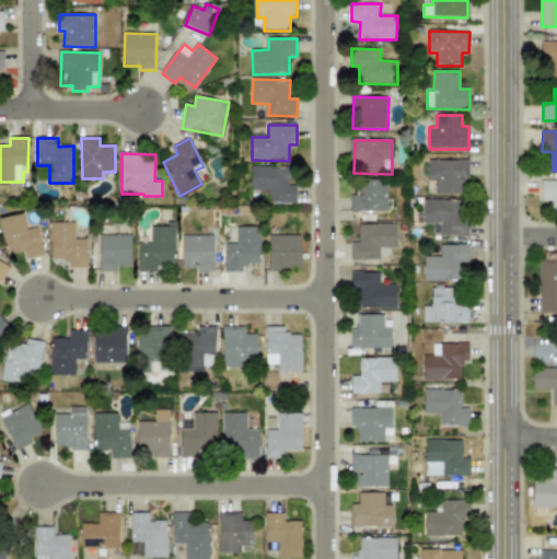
[(461,194),(461,178),(470,179),(470,161),(429,160),(429,182),(437,182),(437,194),(461,194)]
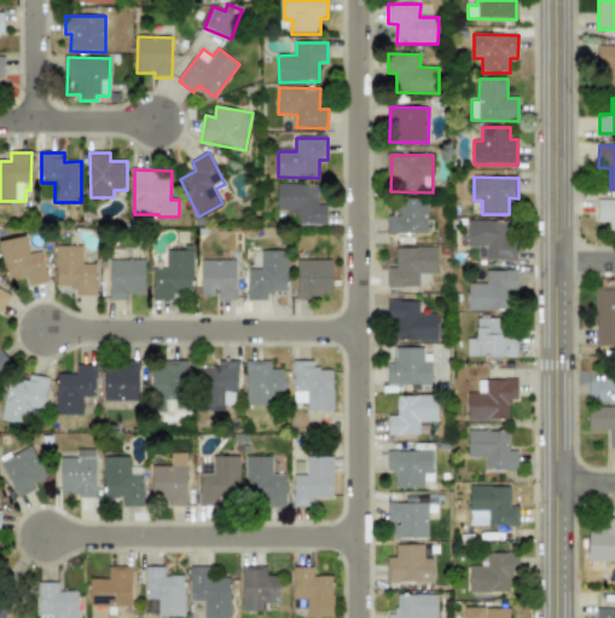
[(278,211),(286,211),(286,224),(328,225),(329,206),(320,206),(320,185),(279,184),(278,211)]
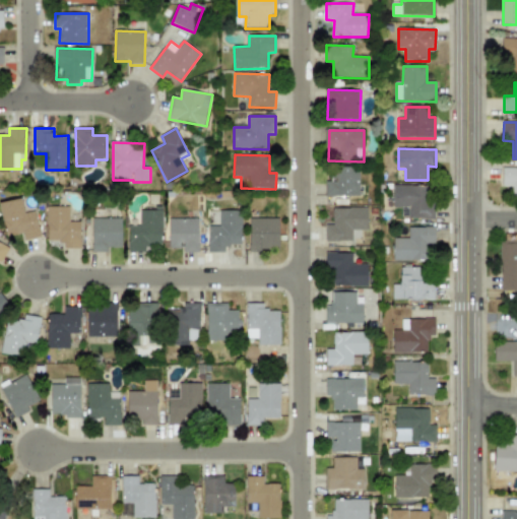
[(361,196),(360,167),(332,168),(332,182),(326,182),(327,198),(361,196)]
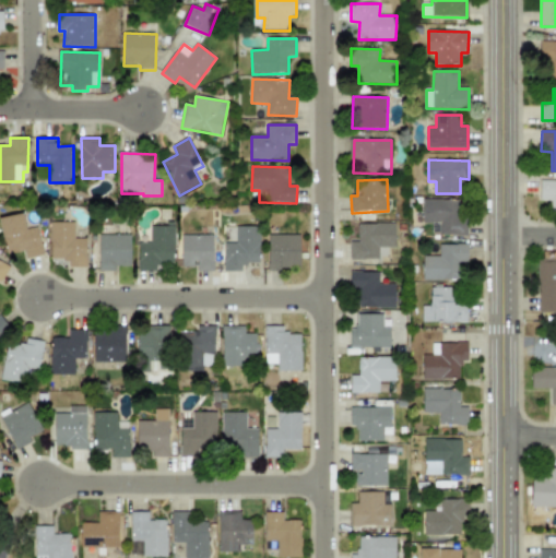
[(555,181),(542,181),(541,201),(553,201),(553,210),(555,210),(555,181)]
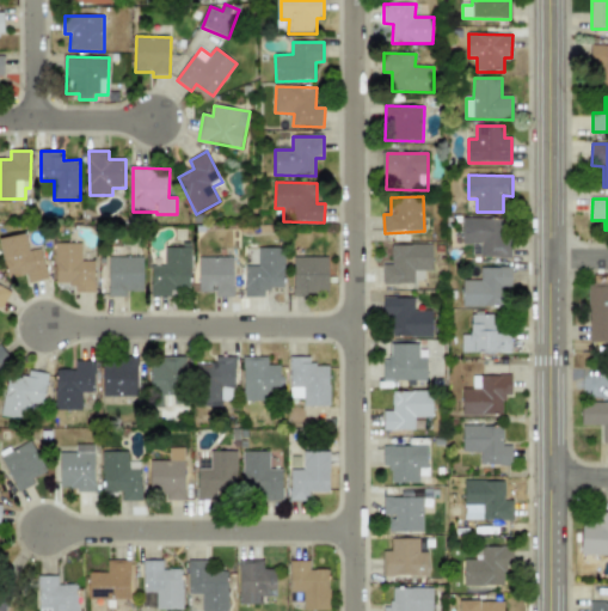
[(504,219),(464,219),(464,245),(473,245),(473,257),(513,258),(513,240),(504,240),(504,219)]
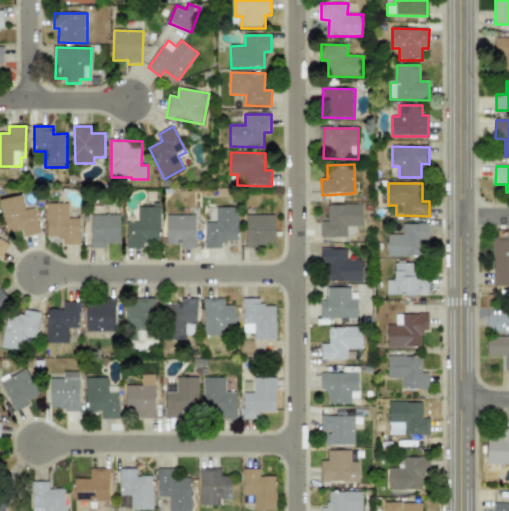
[(25,237),(40,234),(36,208),(25,210),(23,196),(1,199),(6,233),(24,230),(25,237)]
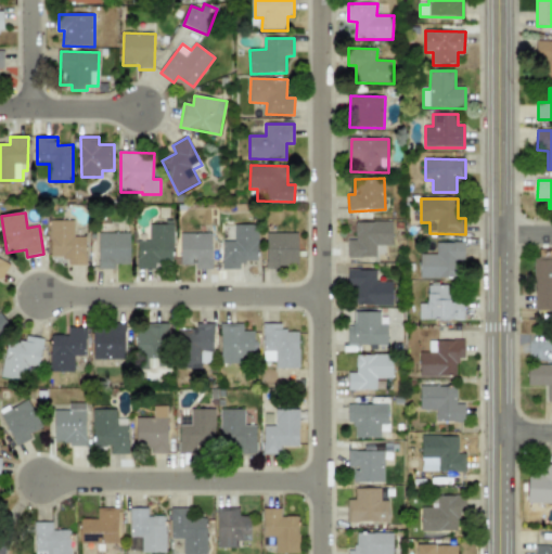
[(75,220),(51,221),(52,258),(68,257),(69,266),(88,266),(87,236),(75,236),(75,220)]
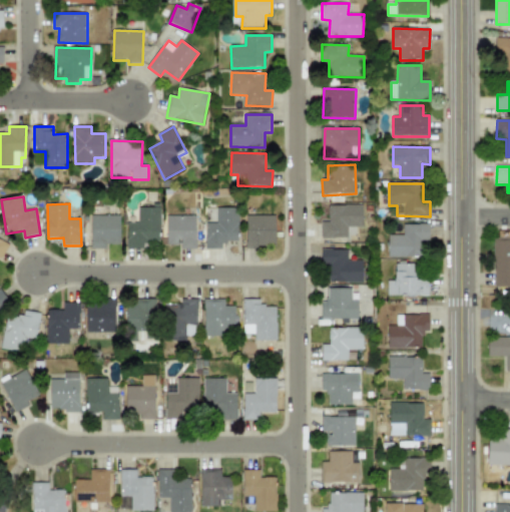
[(323,238),(349,237),(349,227),(364,227),(364,205),(329,205),(330,221),(323,222),(323,238)]
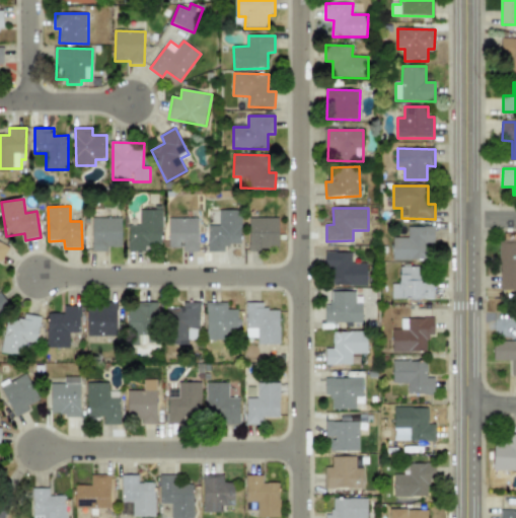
[(209,252),(228,252),(228,244),(242,245),(242,211),(220,210),(220,226),(210,226),(209,252)]
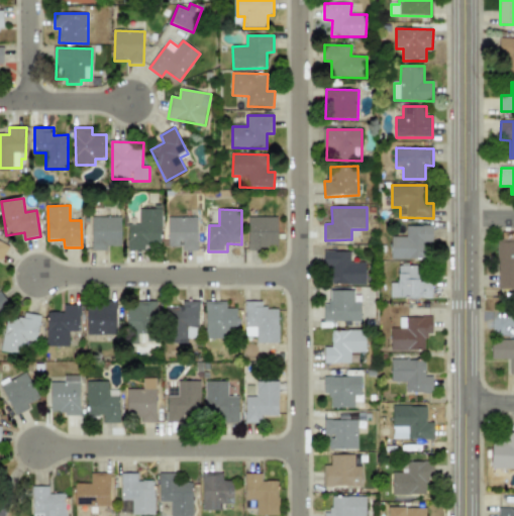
[(128,248),(162,249),(163,211),(140,210),(139,224),(129,224),(128,248)]
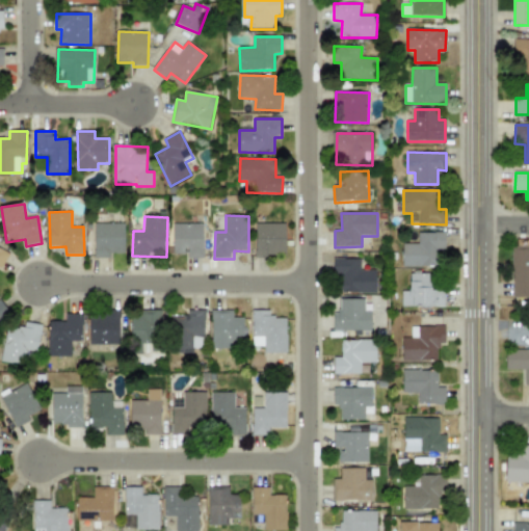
[(126,256),(126,224),(96,223),(95,256),(126,256)]
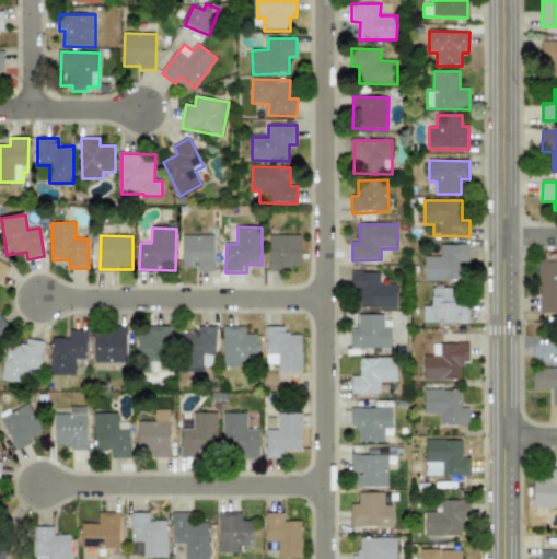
[(215,235),(183,236),(184,268),(199,268),(199,272),(215,272),(215,235)]
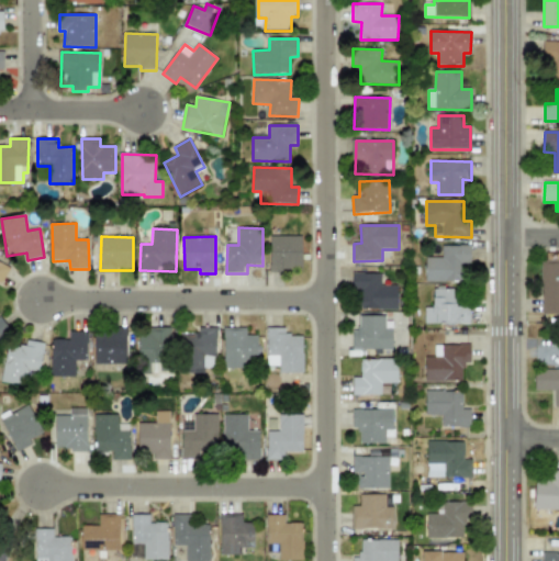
[(303,237),(271,236),(271,270),(302,270),(303,237)]
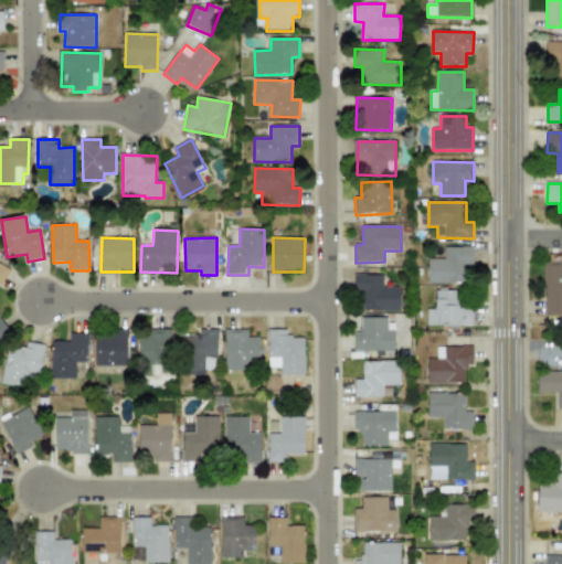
[(428,283),(470,284),(472,248),(445,247),(445,258),(428,258),(428,283)]
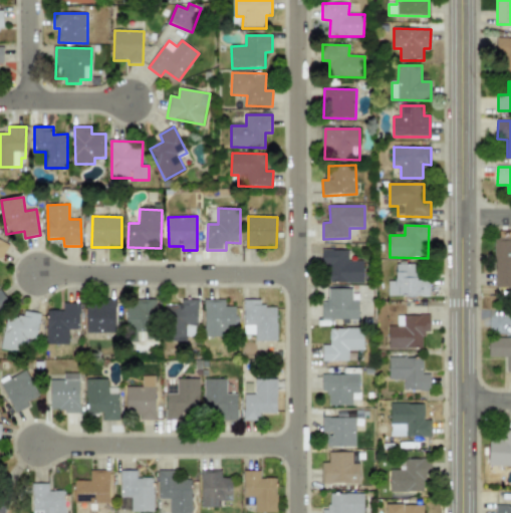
[(495,287),(510,287),(510,237),(497,237),(495,287)]
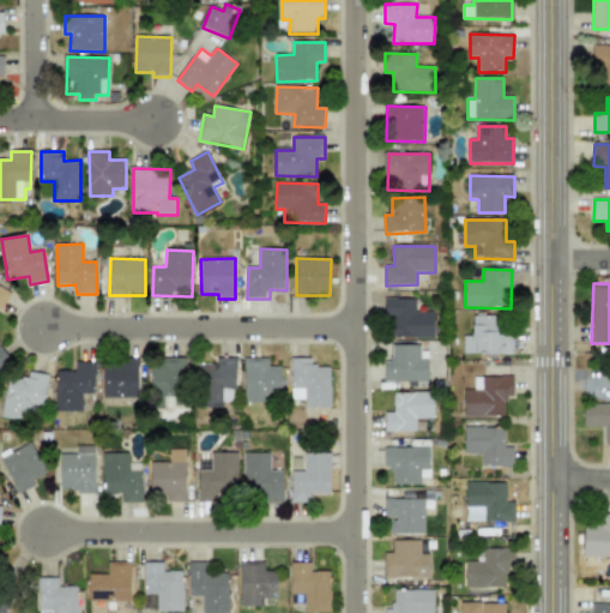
[(12,294),(0,288),(0,308),(4,311),(12,294)]
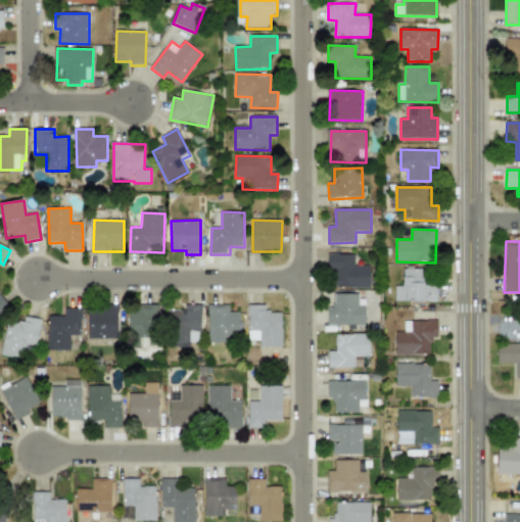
[(356,254),(329,254),(328,270),(336,270),(336,287),(371,288),(372,266),(356,266),(356,254)]
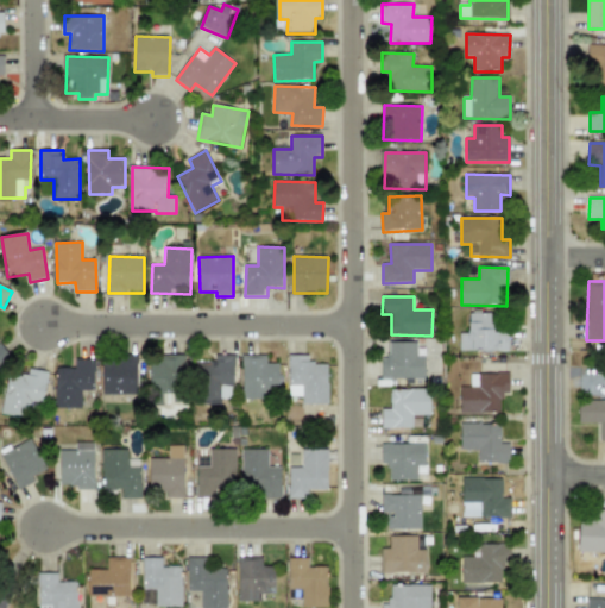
[(492,313),(467,314),(468,351),(510,350),(509,332),(493,333),(492,313)]
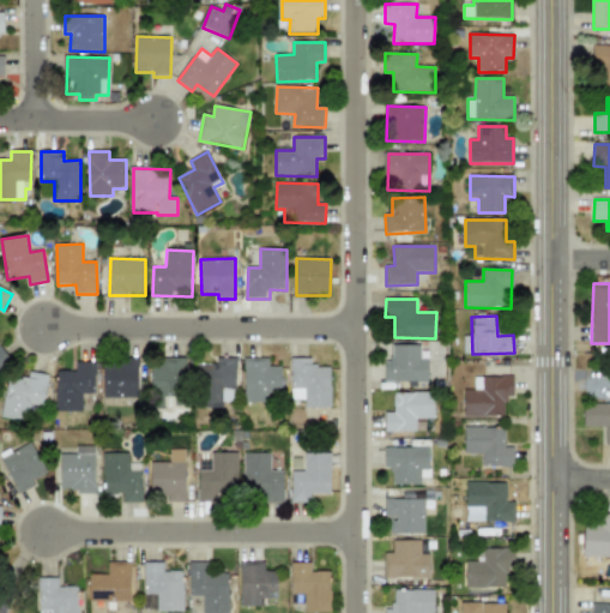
[(421,346),(393,346),(394,360),(385,360),(386,383),(429,382),(429,360),(422,360),(421,346)]
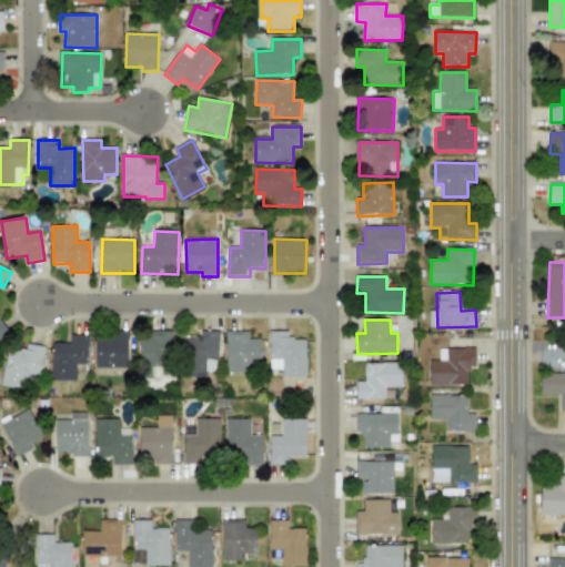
[(0,340),(10,333),(1,322),(0,322),(0,340)]
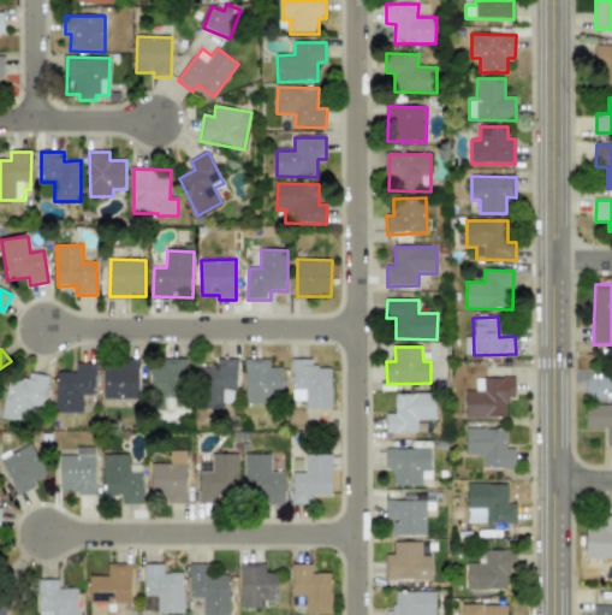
[(153,370),(153,406),(188,406),(188,359),(162,360),(162,370),(153,370)]
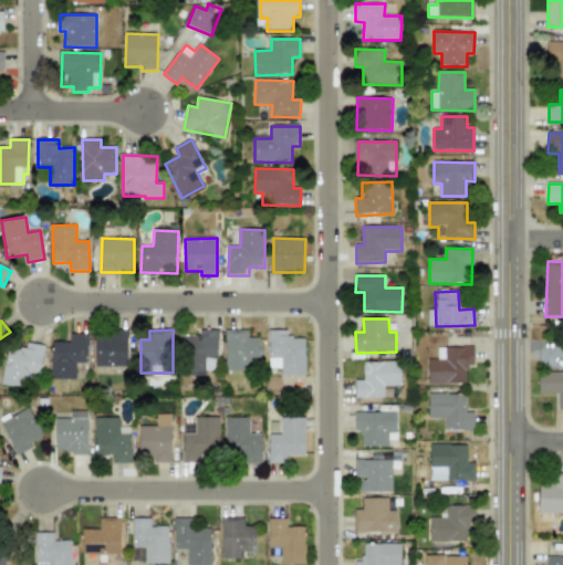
[(185,376),(208,376),(208,370),(219,370),(219,331),(200,331),(200,336),(186,336),(185,376)]
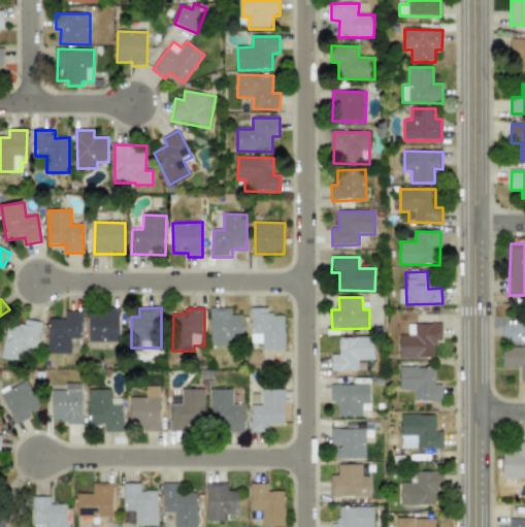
[(211,346),(242,346),(242,316),(232,316),(232,308),(211,308),(211,346)]
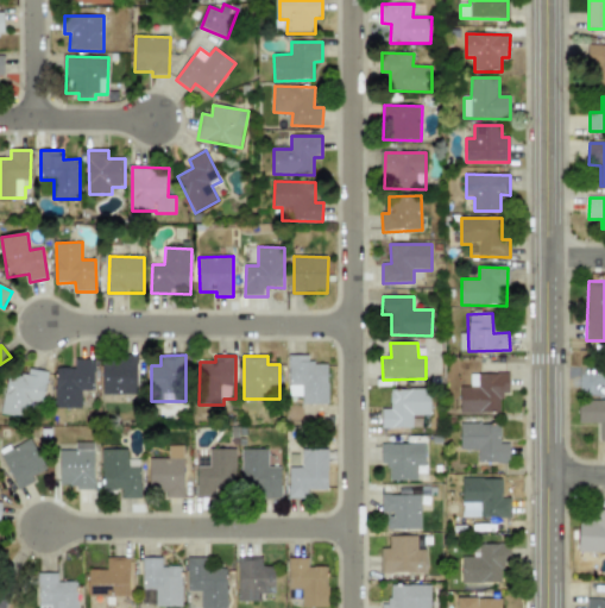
[(290,396),(303,396),(303,405),(329,405),(329,364),(307,364),(307,356),(290,356),(290,396)]
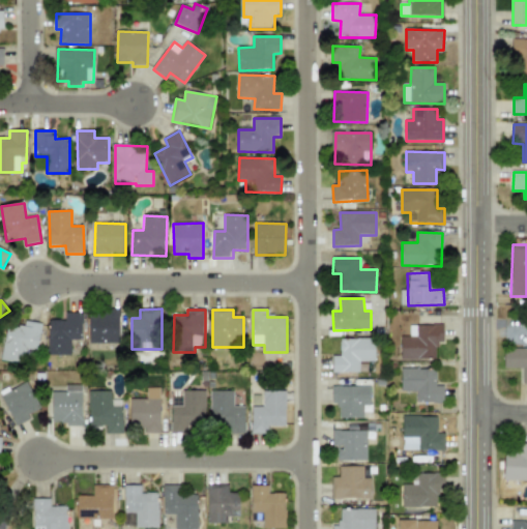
[(71,356),(72,341),(83,341),(84,313),(66,313),(66,321),(50,320),(49,355),(71,356)]
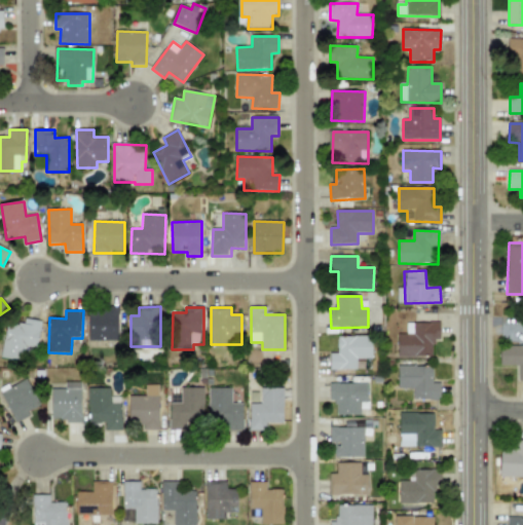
[(90,311),(89,343),(119,344),(120,311),(90,311)]
